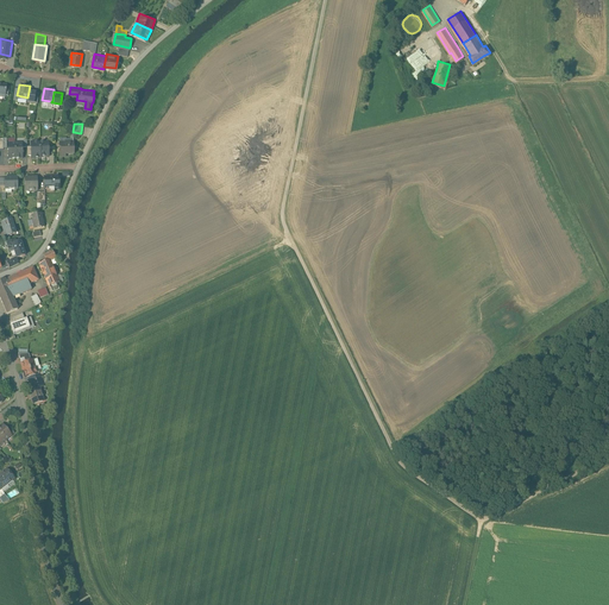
[(74,139),(60,140),(60,153),(66,153),(66,150),(74,150),(74,139)]
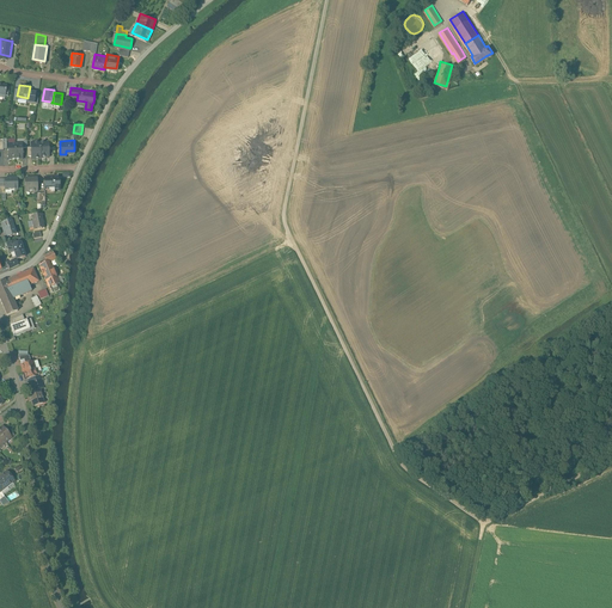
[(37,174),(24,176),(25,189),(37,189),(37,174)]
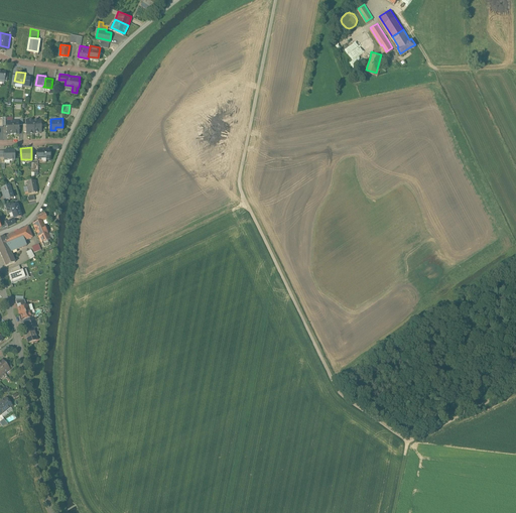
[(42,148),(42,147),(37,147),(37,156),(45,156),(45,158),(50,158),(49,147),(42,148)]
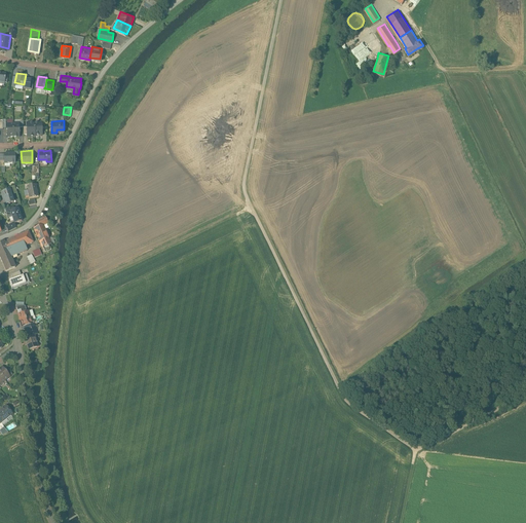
[(14,151),(4,151),(4,157),(4,160),(15,160),(14,151)]
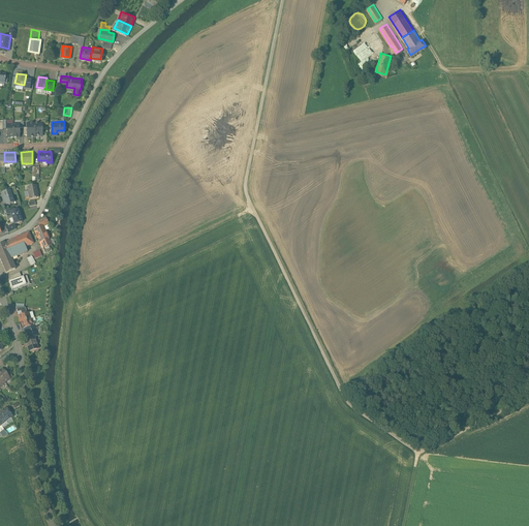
[(36,183),(27,185),(29,196),(38,194),(36,183)]
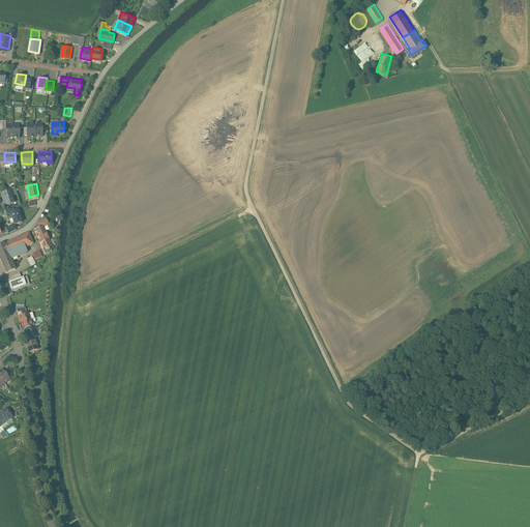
[(9,188),(1,192),(5,203),(13,201),(10,192),(9,188)]
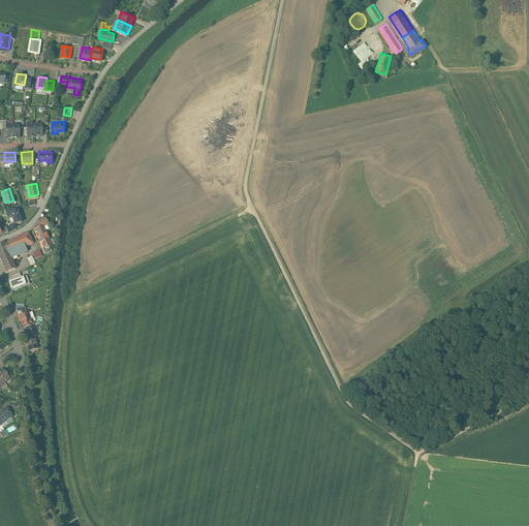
[(13,209),(10,210),(11,215),(13,221),(14,222),(22,219),(18,208),(13,209)]
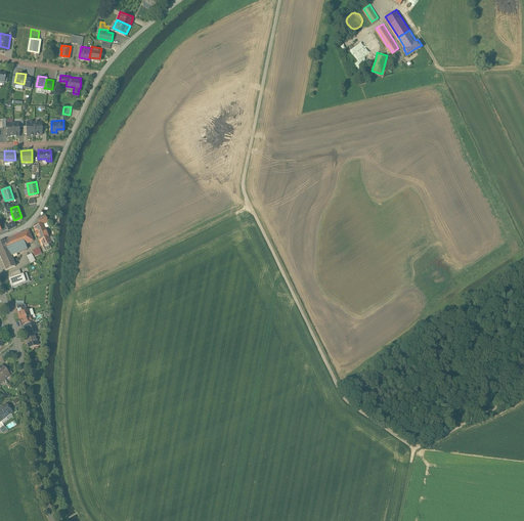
[(45,213),(38,216),(40,222),(42,221),(43,221),(47,219),(45,213)]
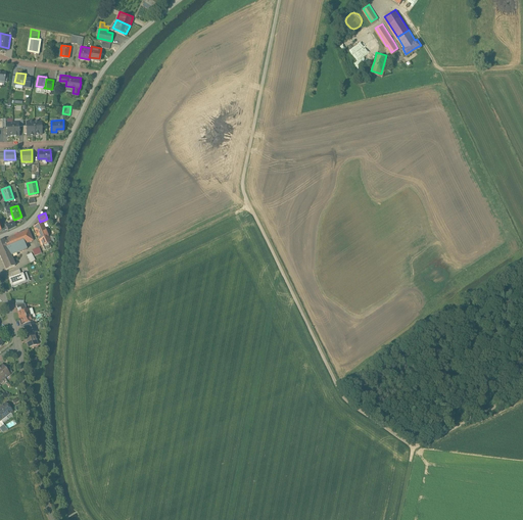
[(43,221),(42,221),(40,222),(34,225),(42,243),(49,240),(51,240),(43,221)]
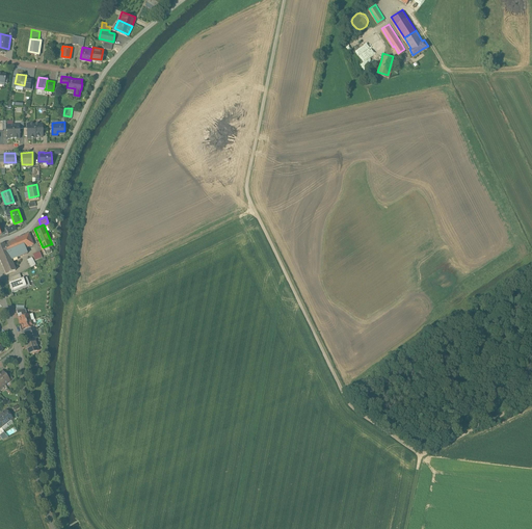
[(29,231),(2,242),(6,254),(25,245),(33,242),(29,231)]
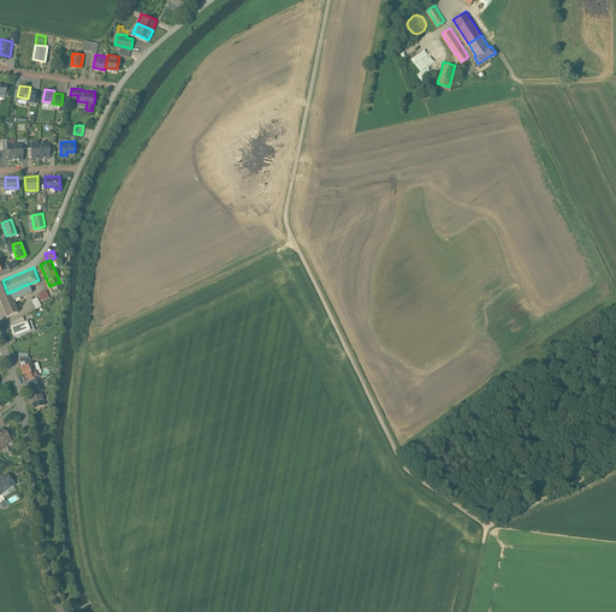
[(3,280),(0,281),(0,297),(3,303),(12,298),(31,290),(29,284),(7,293),(3,280)]
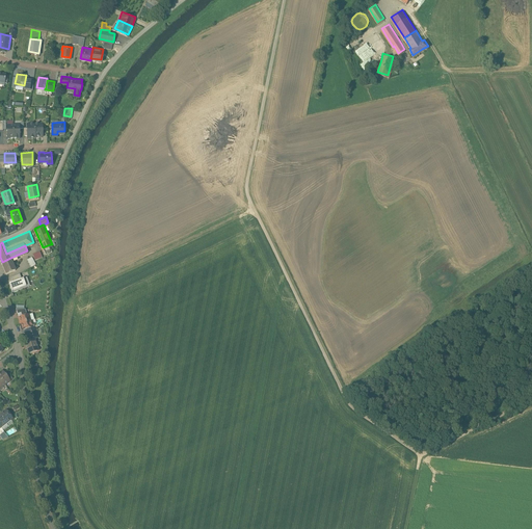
[(40,249),(33,252),(35,258),(40,256),(38,255),(42,254),(40,249)]
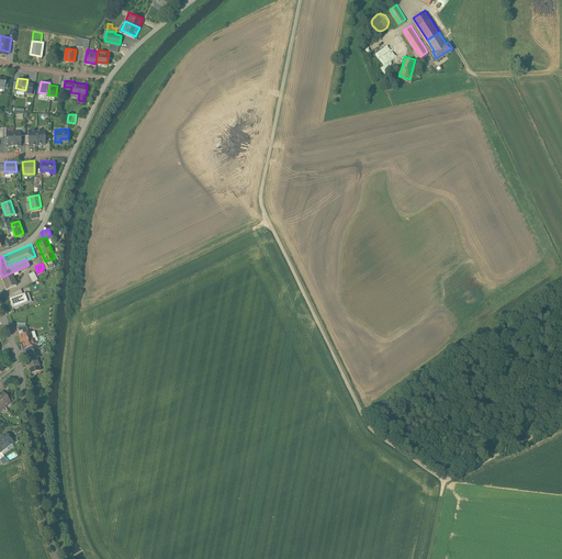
[(29,271),(33,279),(38,276),(34,268),(29,271)]
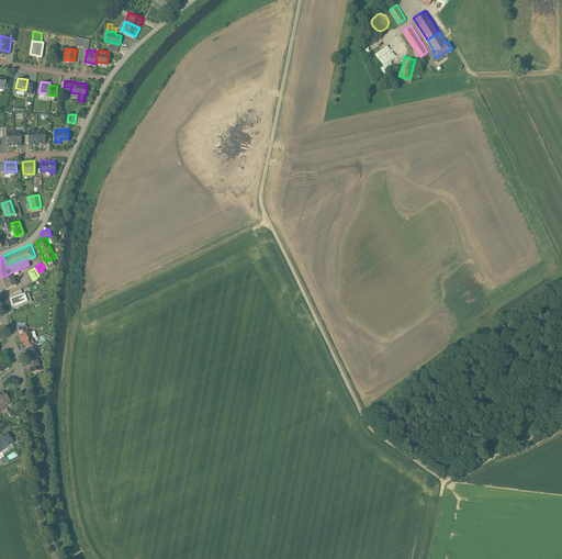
[(11,272),(2,277),(7,287),(17,283),(11,272)]
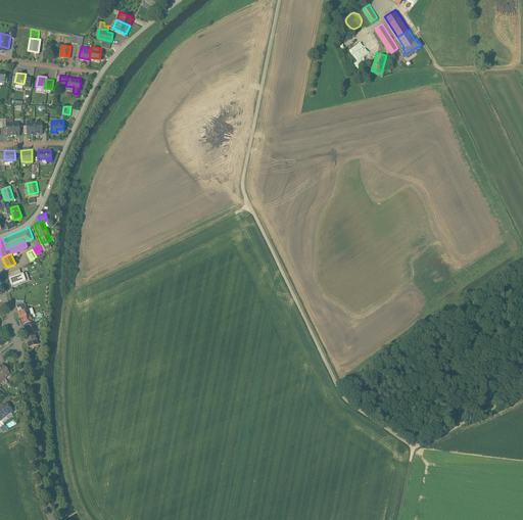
[(11,270),(12,275),(21,272),(19,267),(11,270)]
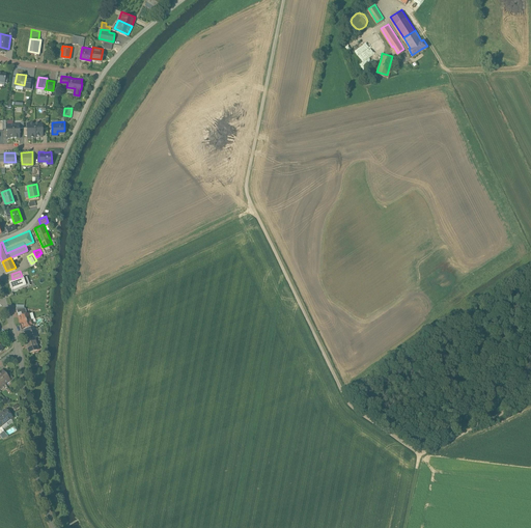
[(14,281),(9,282),(12,289),(26,284),(25,280),(28,278),(27,274),(22,276),(12,279),(14,281)]
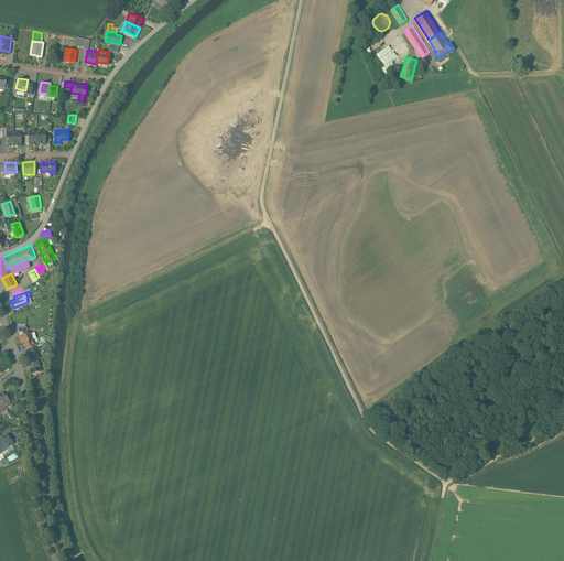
[(23,333),(20,334),(21,341),(32,337),(31,331),(29,332),(23,333)]
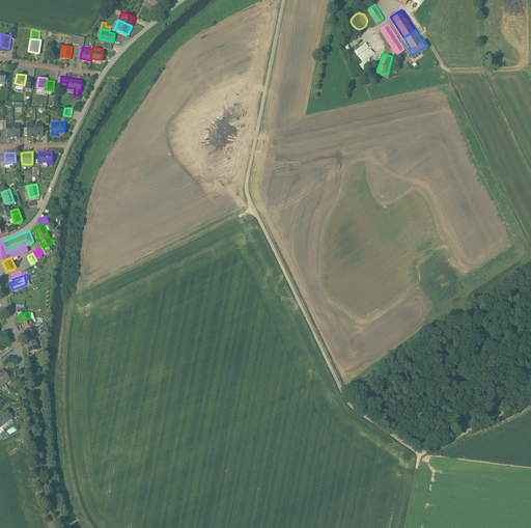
[(30,317),(20,321),(22,327),(32,324),(33,324),(34,323),(33,321),(32,321),(31,321),(30,317)]
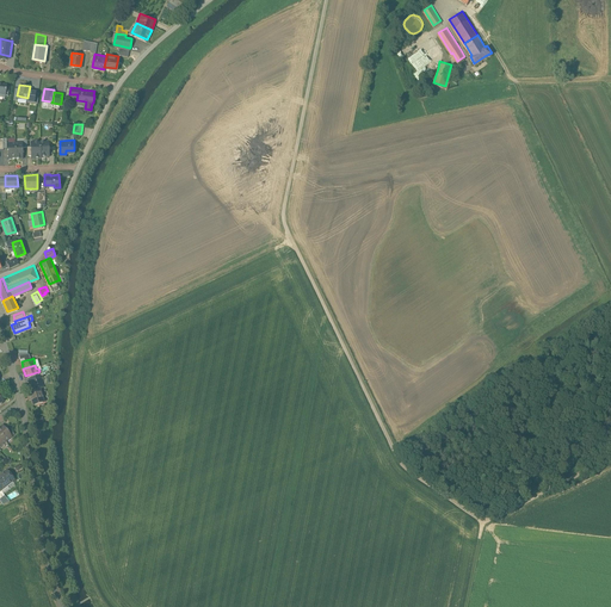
[(43,400),(39,385),(29,389),(34,402),(43,400)]
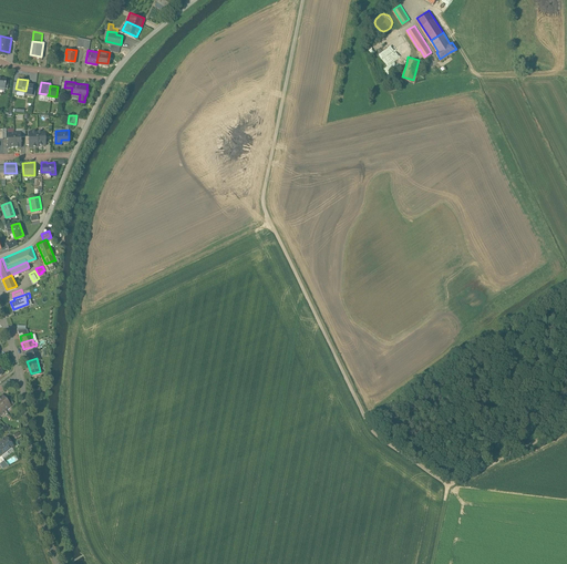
[(6,398),(2,393),(0,395),(0,400),(4,408),(10,403),(6,398)]
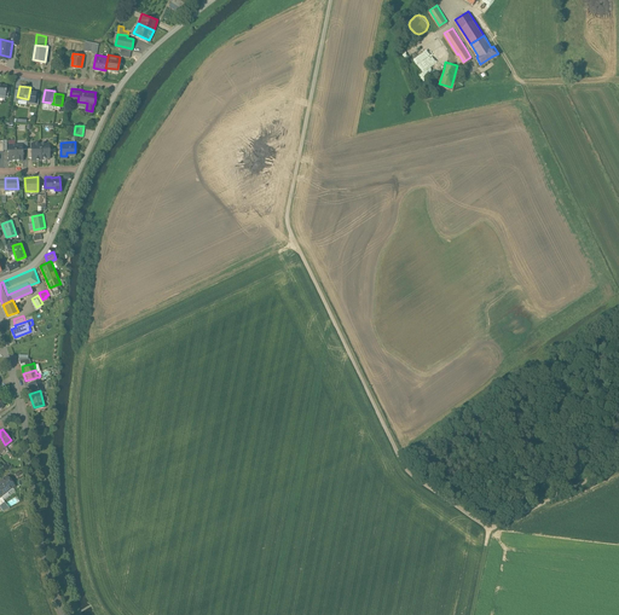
[(15,483),(7,474),(0,477),(0,480),(7,489),(15,483)]
